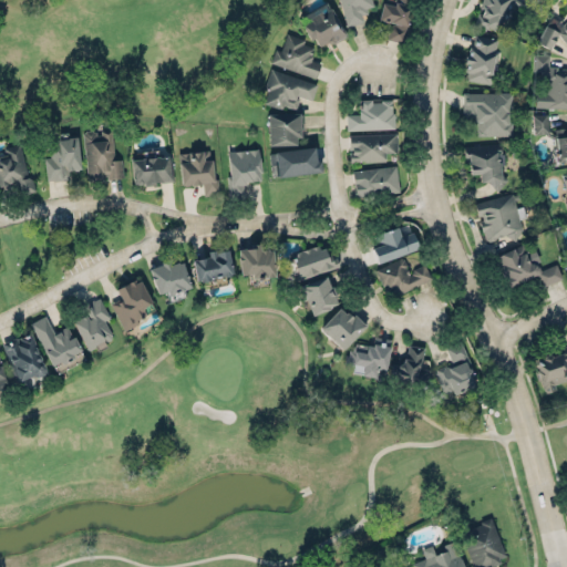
[(370,0),(337,0),(344,27),(361,22),(359,14),(366,13),(364,8),(372,6),(370,0)]
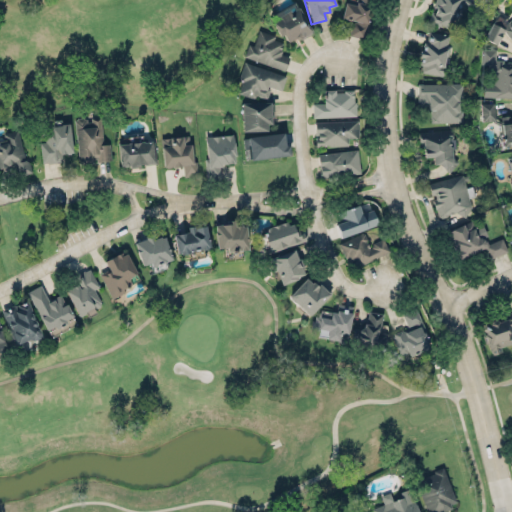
[(349,35),(352,20),(341,18),(344,1),(354,4),(355,0),(371,0),(363,39),(349,35)]
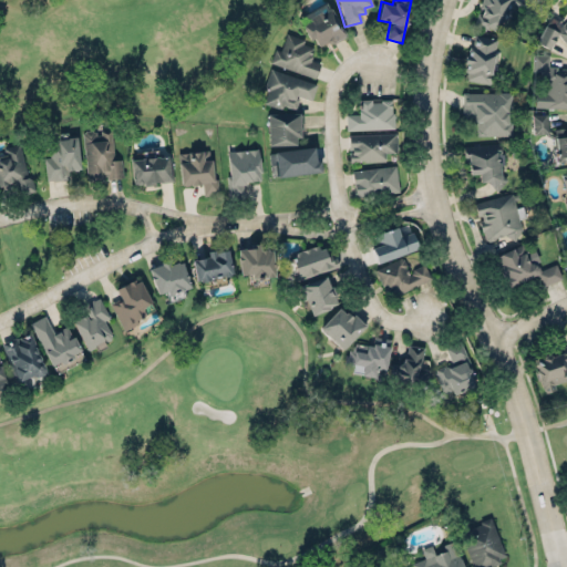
[(481,0),(474,24),(500,31),(507,0),(481,0)]
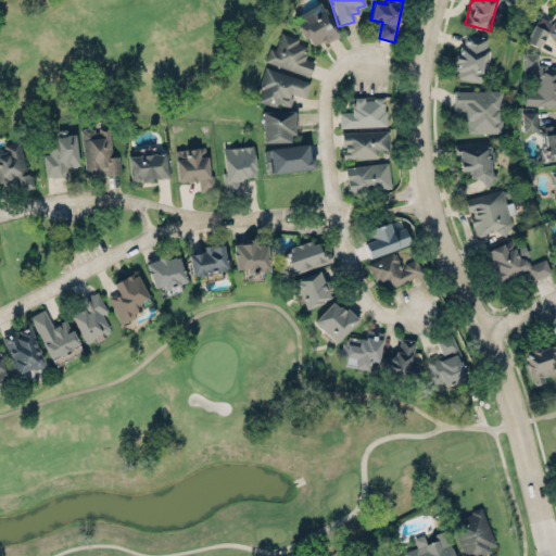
[(312,46),(319,42),(326,43),(327,41),(339,35),(324,7),(313,12),(316,19),(314,20),(311,13),(302,19),(303,22),(295,25),(303,39),(307,37),(312,46)]
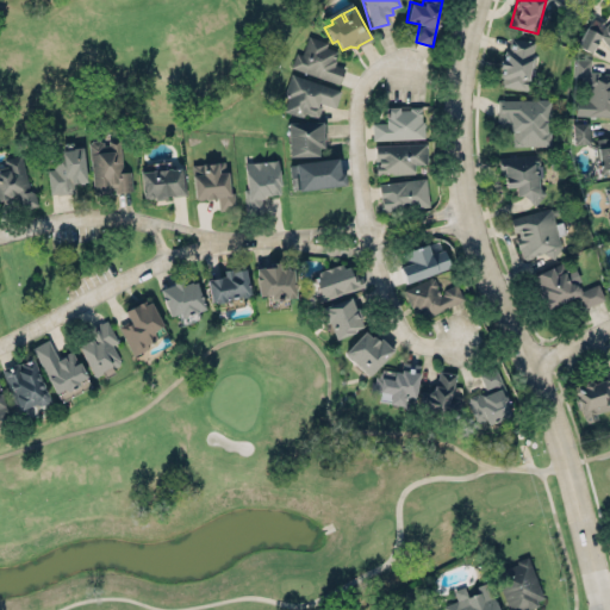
[(577,47),(592,53),(597,41),(609,45),(609,25),(590,18),(577,47)]
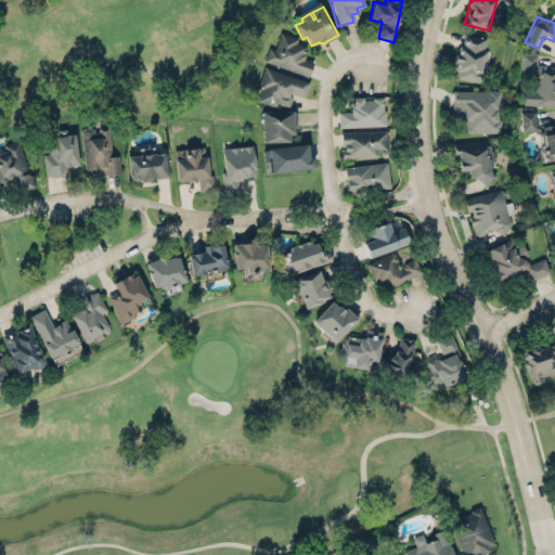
[(268,48),(263,62),(308,76),(313,62),(304,59),(308,47),(297,42),(298,38),(281,31),(274,50),(268,48)]
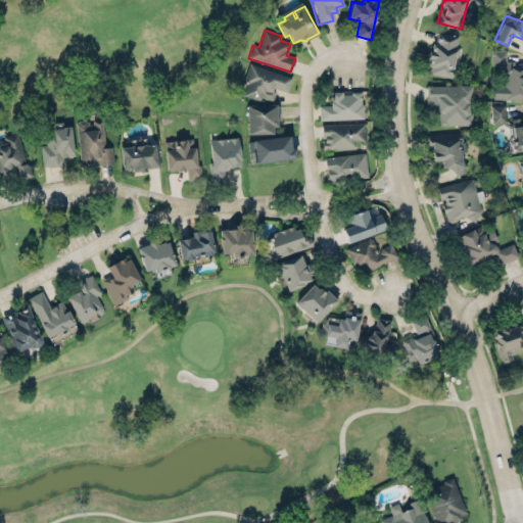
[(437,31),(459,35),(457,47),(459,48),(457,57),(455,56),(452,78),(429,74),(430,66),(427,66),(428,58),(431,44),(434,44),(437,31)]
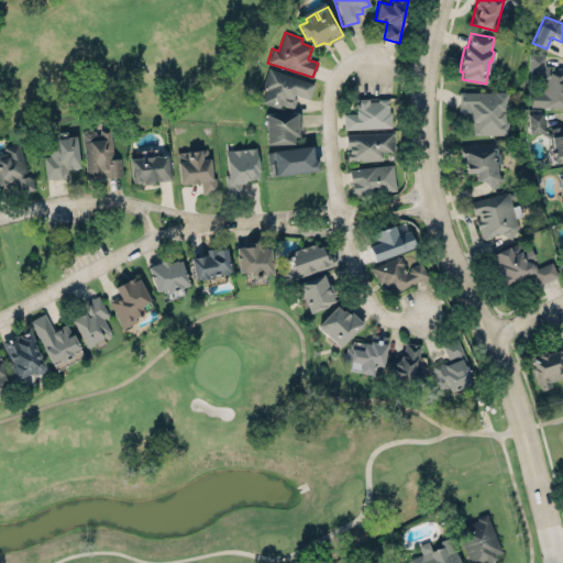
[(562,107),(562,67),(544,67),(544,54),(529,53),(528,81),(542,81),(542,92),(531,92),(531,106),(562,107)]
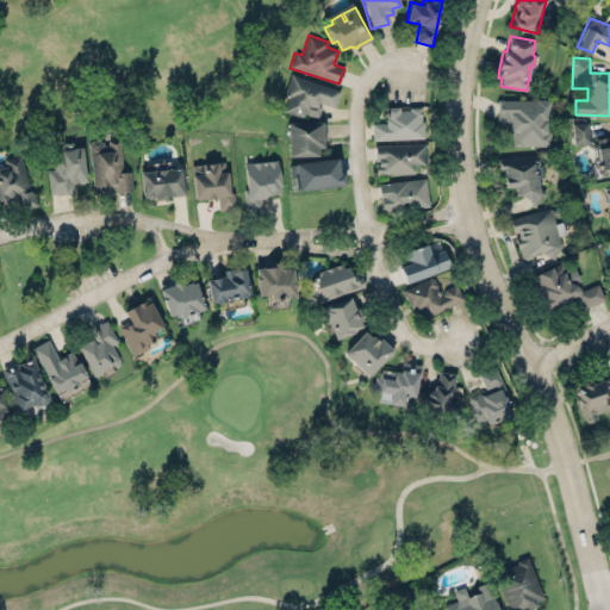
[(341,89),(290,74),(284,93),(288,94),(284,110),(316,119),(322,103),(335,107),(341,89)]
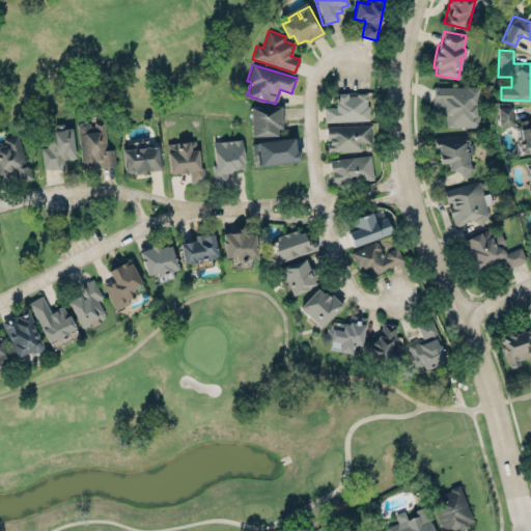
[(478,86),(432,86),(432,109),(445,109),(445,127),(478,127),(478,86)]
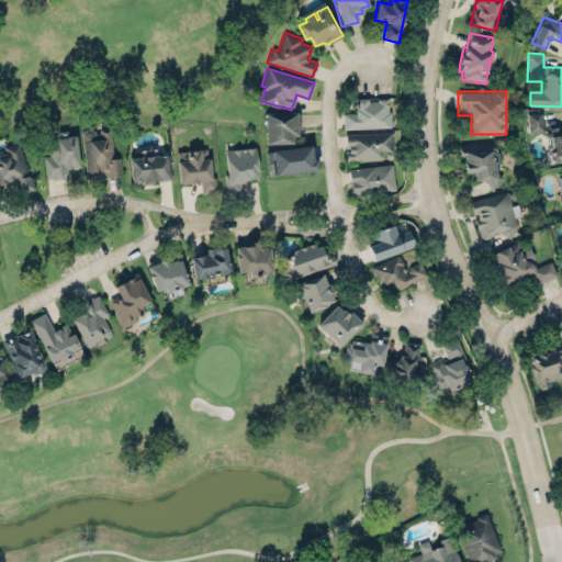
[(390,127),(389,98),(355,98),(356,113),(343,113),(343,128),(390,127)]
